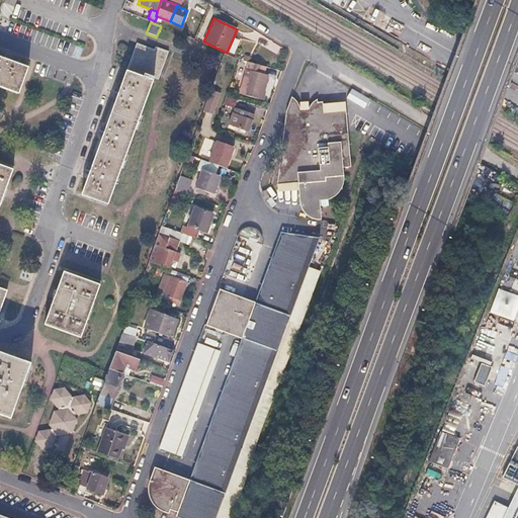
[(113,95),(117,96),(105,127),(101,126),(99,130),(98,134),(102,136),(91,167),(86,165),(83,173),(88,175),(80,195),(105,204),(153,79),(157,81),(168,54),(155,49),(154,52),(137,46),(120,88),(116,87),(114,91),(113,95)]
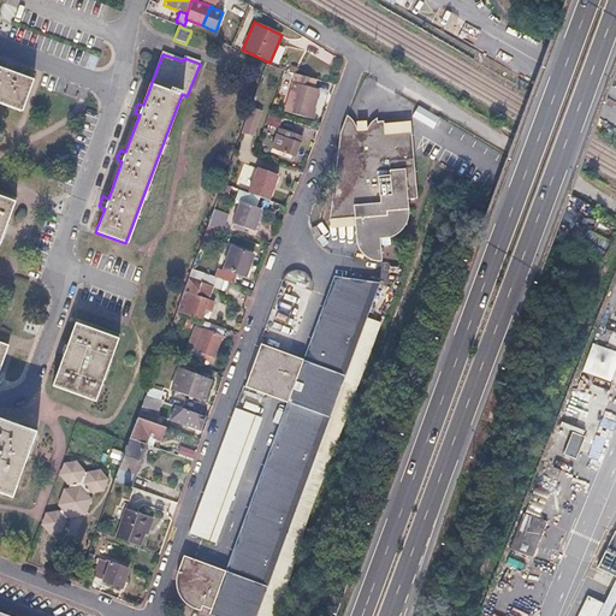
[(0,105),(22,113),(34,81),(10,72),(11,66),(4,64),(1,70),(0,69),(0,105)]
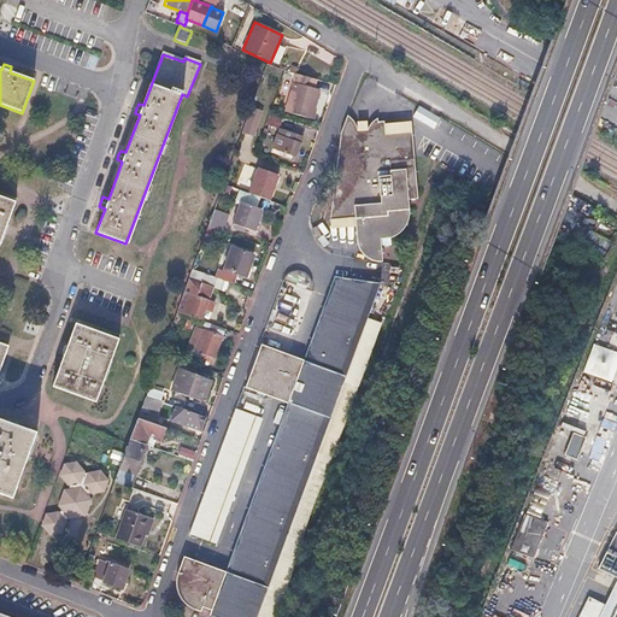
[(316,78),(295,74),(293,81),(313,87),(316,78)]
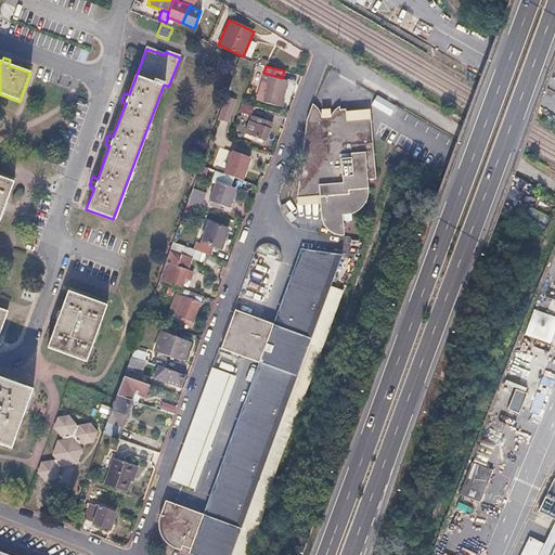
[(282,78),(263,73),(256,99),(280,106),(283,97),(281,97),(286,79),(282,78)]
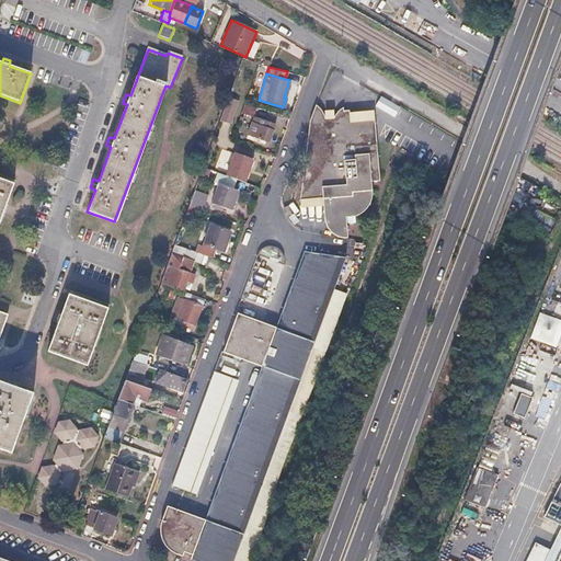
[(238,100),(226,98),(221,119),(232,123),(238,100)]
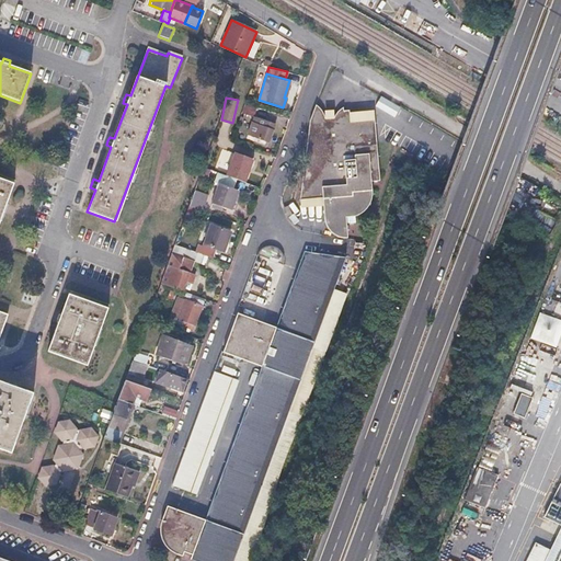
[(378,107),(395,114),(398,107),(381,100),(378,107)]
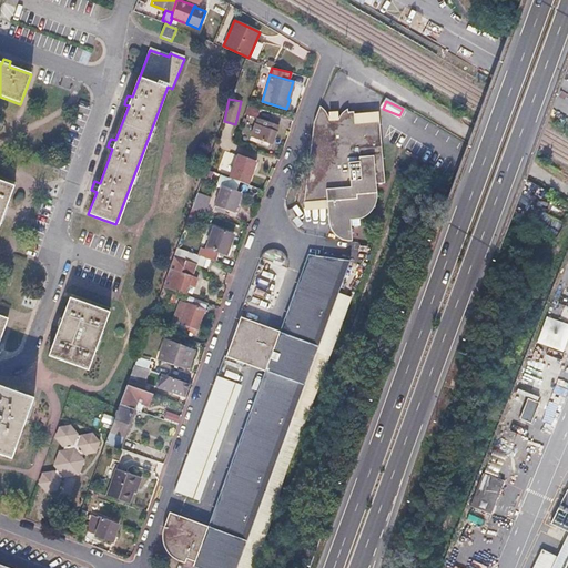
[(262,110),(246,105),(244,114),(260,119),(262,110)]
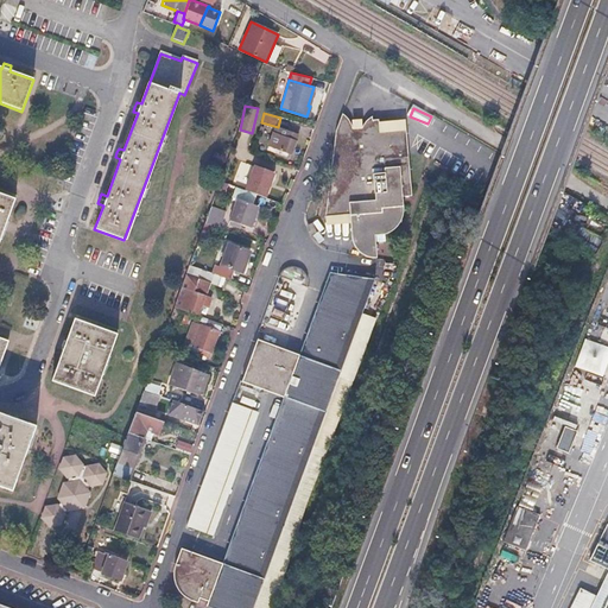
[(411,195),(411,189),(405,127),(405,121),(379,122),(379,120),(371,120),(371,119),(369,118),(367,119),(363,121),(361,125),(360,130),(354,130),(341,116),(335,135),(334,179),(333,207),(331,226),(337,226),(359,226),(359,240),(360,245),(361,246),(362,248),(366,252),(369,253),(373,254),(379,254),(378,244),(387,242),(387,234),(392,230),(397,226),(400,220),(401,215),(404,208),(403,195),(404,195),(411,195)]
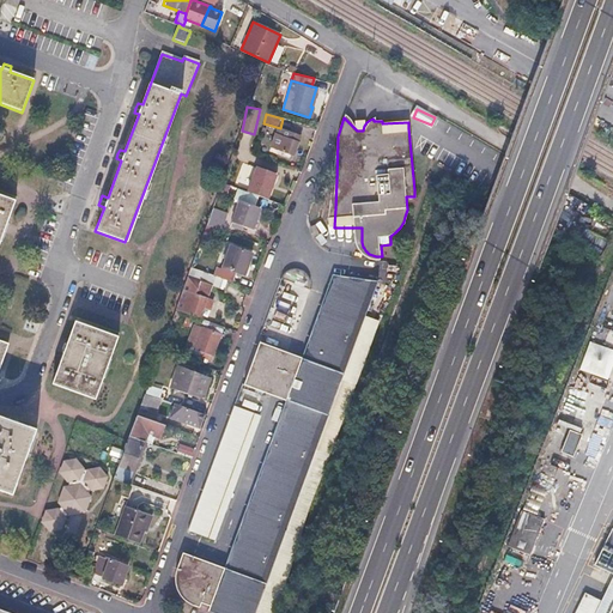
[(279,139),(275,138),(272,149),(281,152),(292,156),(299,137),(283,131),(279,139)]
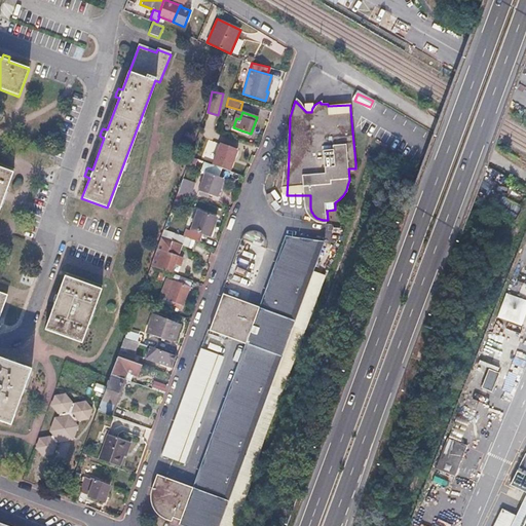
[(237,150),(220,143),(213,165),(229,172),(237,150)]
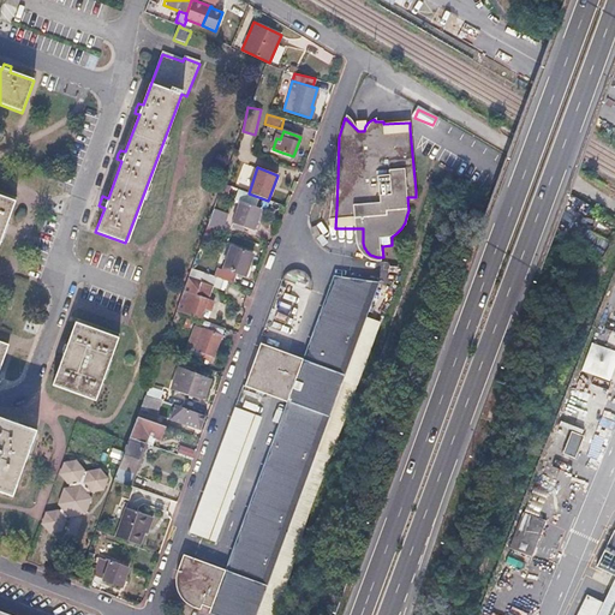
[(13,203),(0,197),(0,237),(3,232),(13,203)]
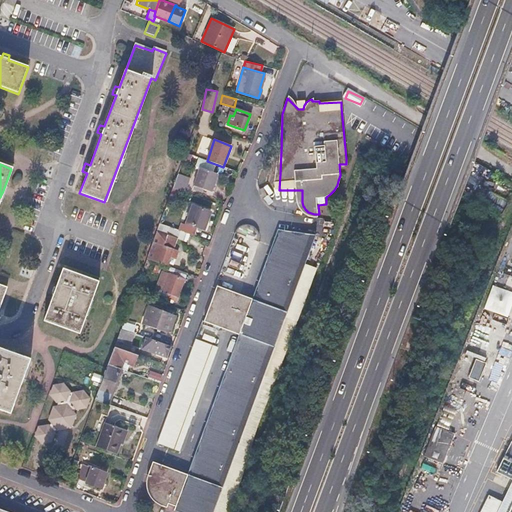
[(217,174),(200,168),(193,186),(210,192),(217,174)]
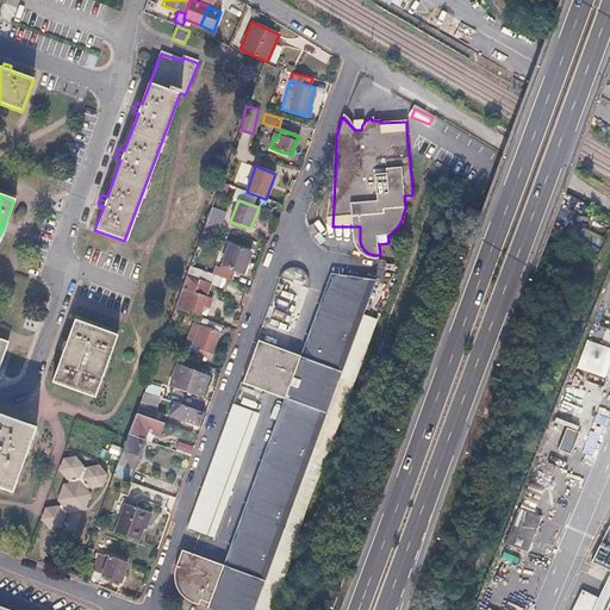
[(222,226),(225,211),(211,207),(207,223),(222,226)]
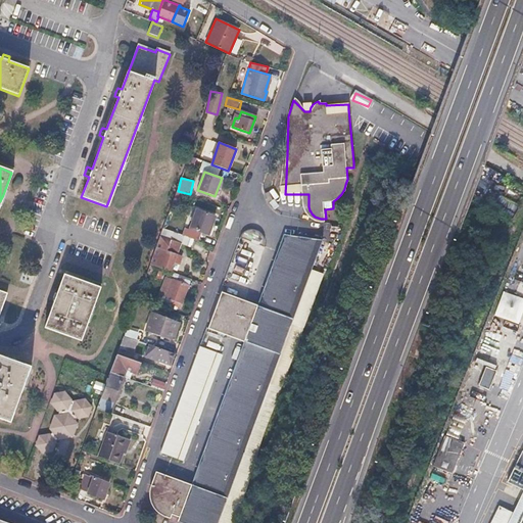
[(181,194),(176,192),(169,209),(172,211),(173,208),(176,209),(181,194)]
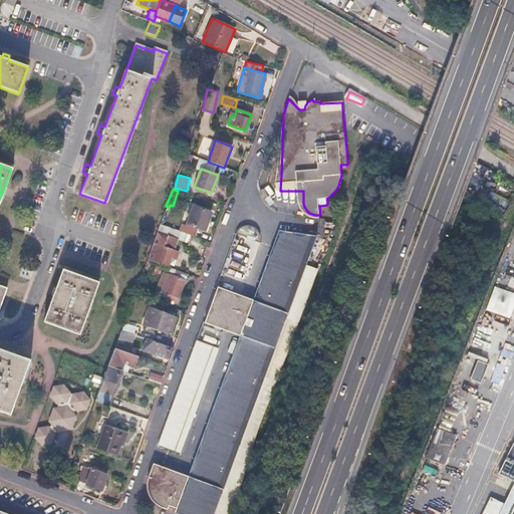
[(264,189),(259,191),(260,196),(262,200),(268,196),(264,189)]
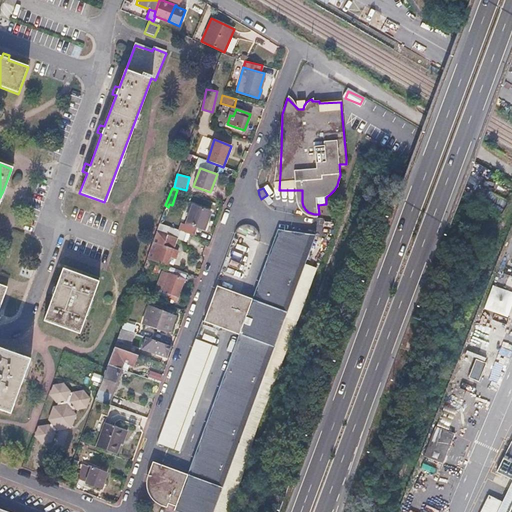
[(210,212),(192,205),(185,223),(203,230),(210,212)]
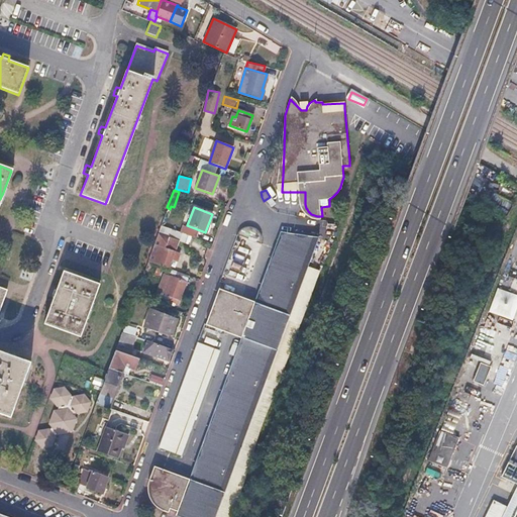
[(242,224),(239,226),(238,229),(261,236),(261,235),(261,231),(259,227),(255,224),(252,223),(249,222),(246,222),(242,224)]
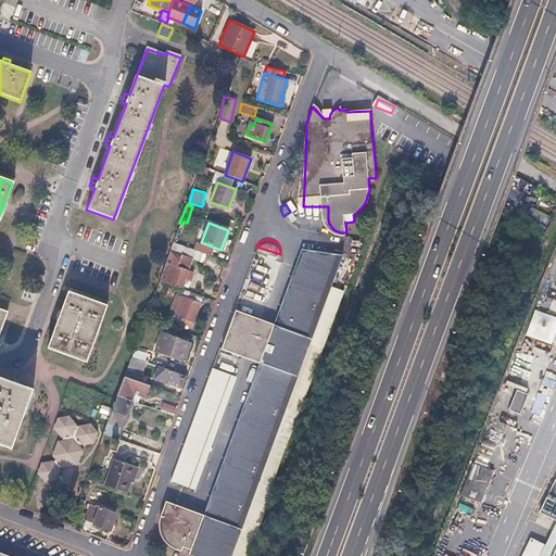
[(199,252),(173,242),(159,281),(179,289),(184,279),(188,280),(191,273),(186,270),(187,269),(177,266),(180,255),(198,262),(201,253),(199,252)]
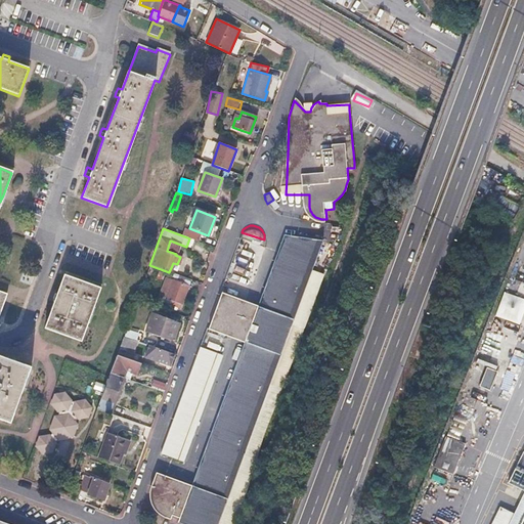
[(259,303),(222,289),(209,324),(246,339),(192,483),(156,471),(150,486),(151,504),(158,513),(165,517),(171,520),(173,516),(179,519),(177,522),(181,523),(218,523),(322,244),(285,231),(259,303)]
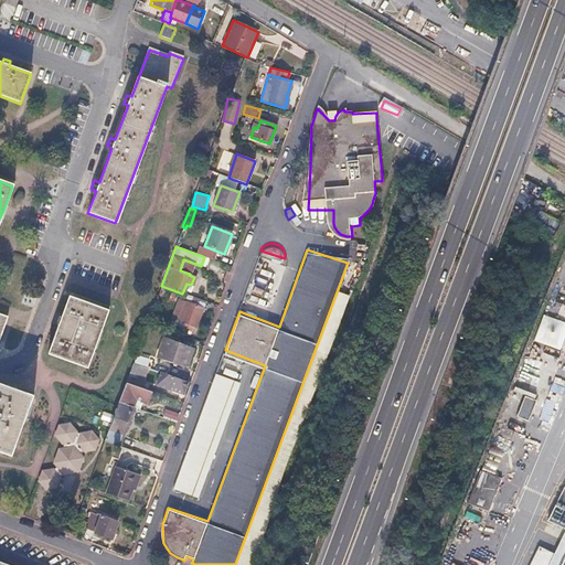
[(215,253),(204,249),(202,256),(204,257),(213,260),(215,253)]
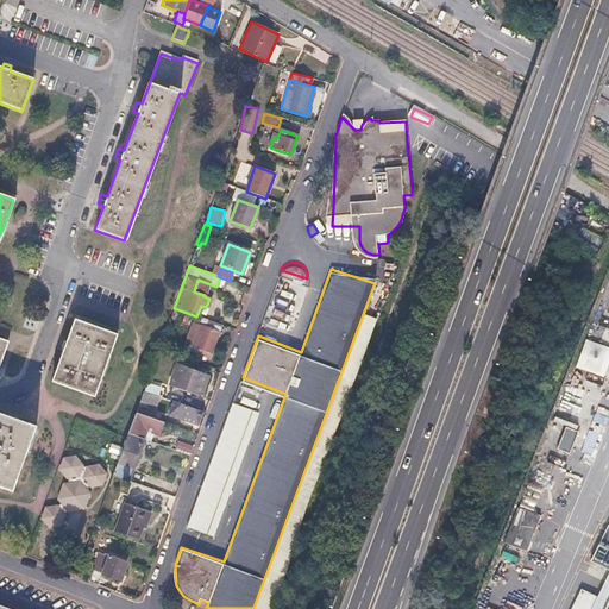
[(114,337),(73,322),(50,382),(92,399),(114,337)]
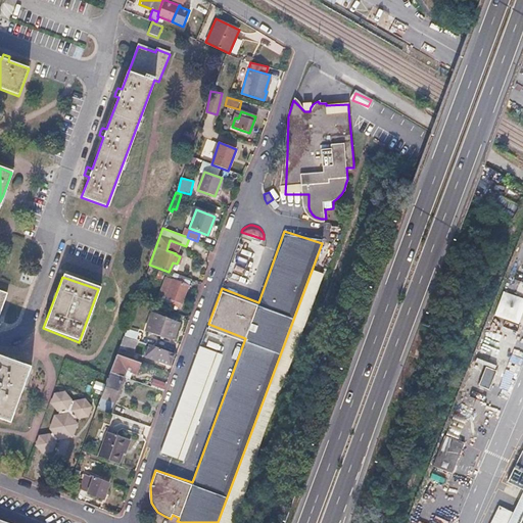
[(188,285),(165,277),(158,296),(181,304),(188,285)]
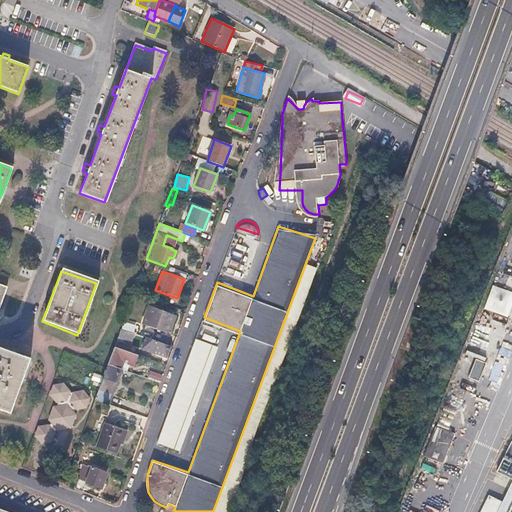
[(511,291),(492,285),(483,309),(508,317),(511,304),(511,291)]
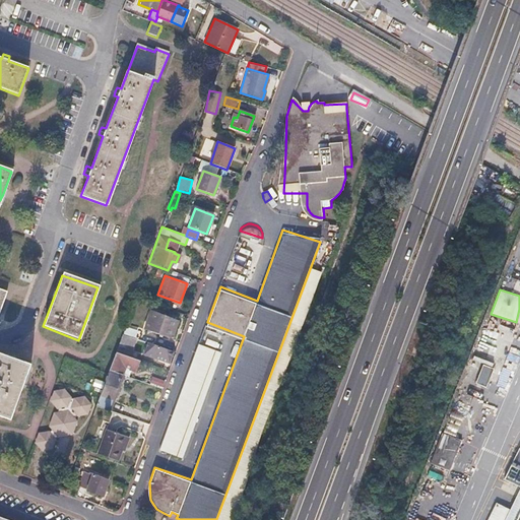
[(177,321),(158,314),(151,333),(170,339),(177,321)]
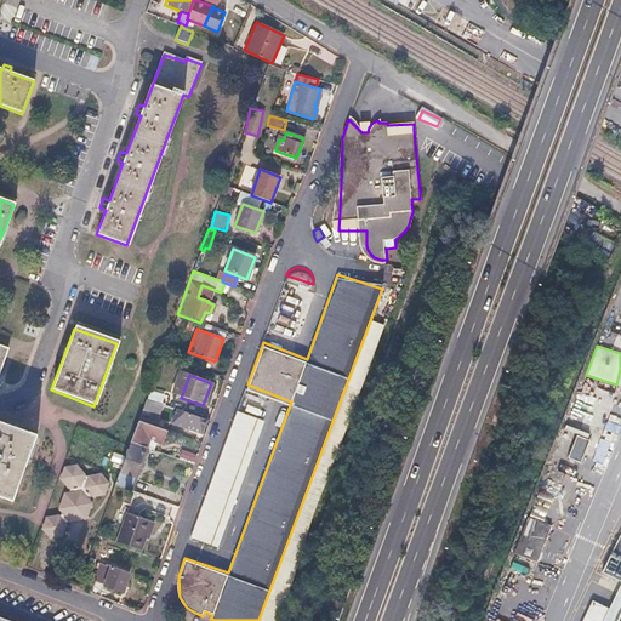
[(160,404),(146,399),(137,421),(153,426),(160,404)]
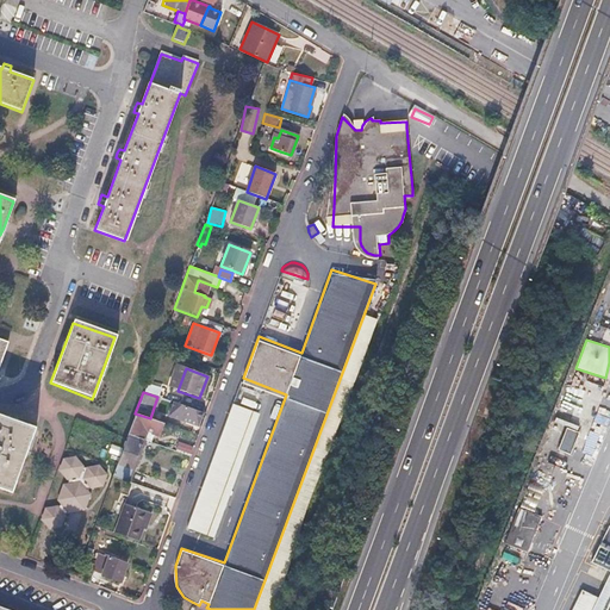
[(235,398),(234,398),(187,526),(215,536),(261,409),(235,398)]
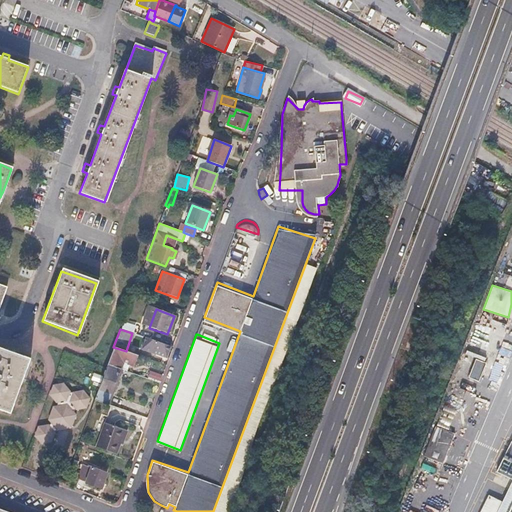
[(169,346),(144,338),(140,349),(165,358),(169,346)]
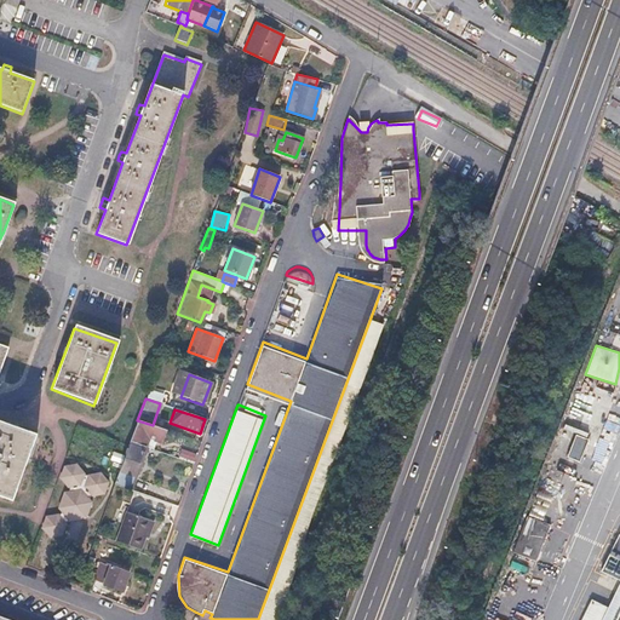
[(153,425),(137,420),(130,441),(145,447),(147,447),(149,440),(161,445),(166,431),(153,425)]
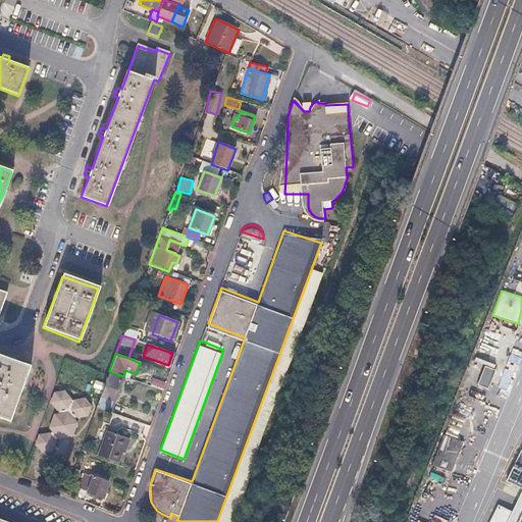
[(29,367),(0,356),(0,417),(8,421),(29,367)]
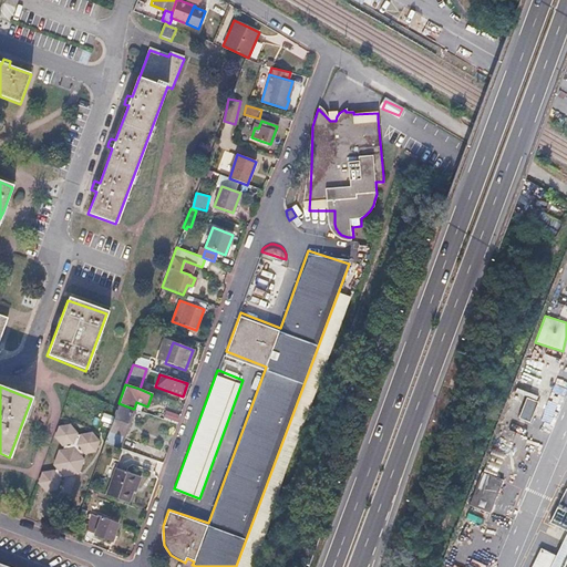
[(518,418),(529,422),(538,402),(527,398),(518,418)]
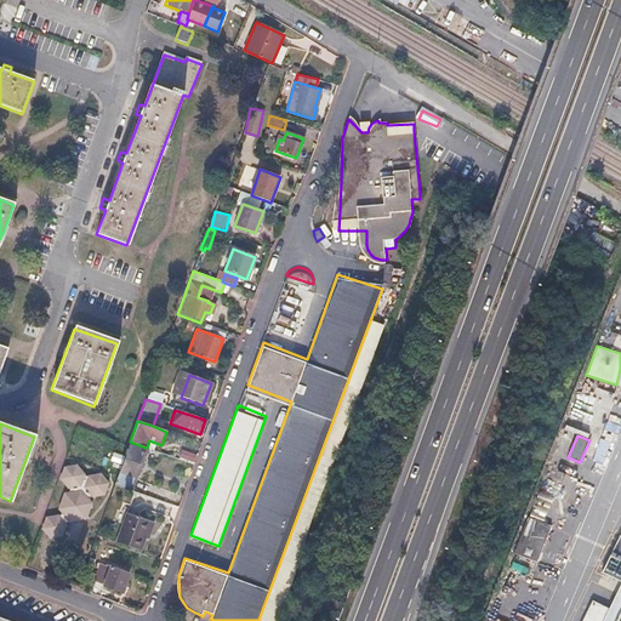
[(146,448),(130,442),(114,483),(130,489),(146,448)]
